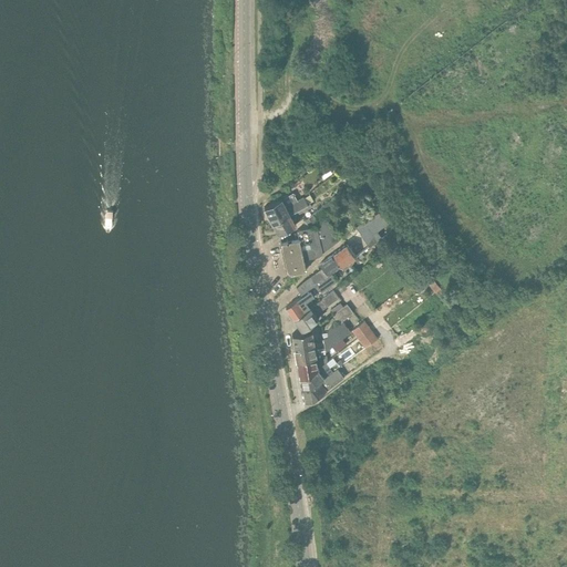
[(265,208),(271,222),(307,205),(302,197),(286,206),(282,198),(265,208)]
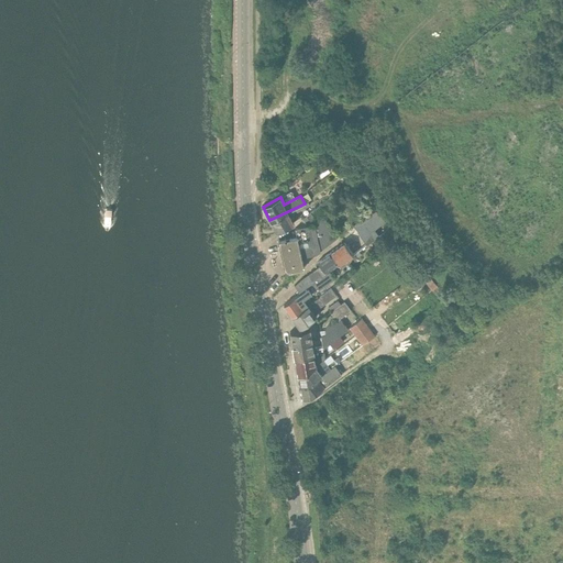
[(305,203),(269,220),(271,222),(276,233),(294,223),(290,217),(310,206),(308,201),(305,203)]
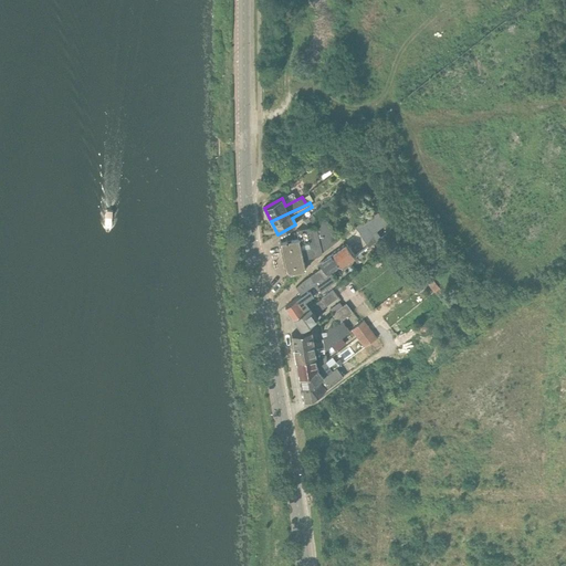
[(310,227),(317,220),(326,215),(322,207),(304,221),(310,227)]
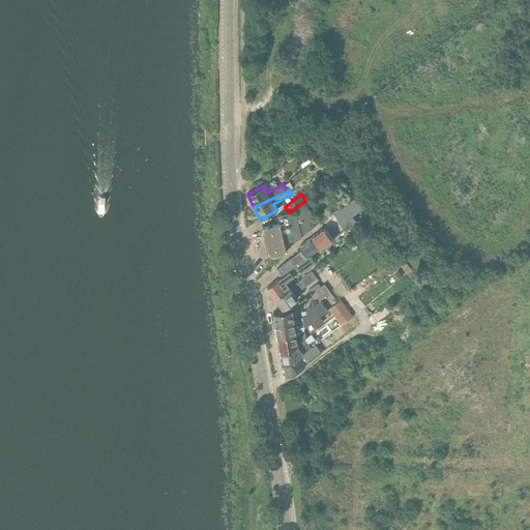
[(324,228),(332,240),(353,225),(357,222),(353,216),(357,213),(361,217),(366,214),(362,209),(355,199),(333,212),(337,218),(324,228)]
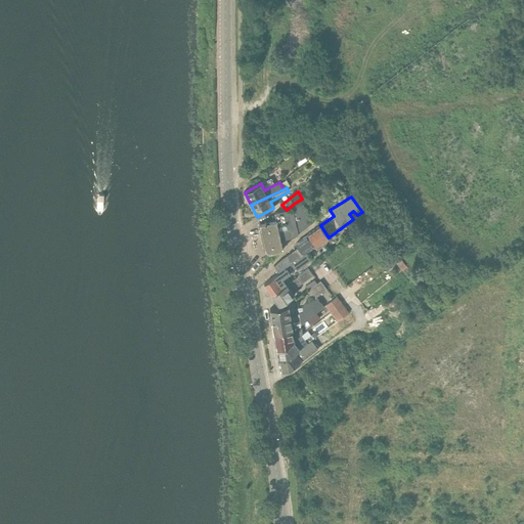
[(265,253),(284,249),(281,239),(295,236),(298,233),(314,220),(300,201),(292,209),(274,212),(276,220),(259,223),(265,253)]
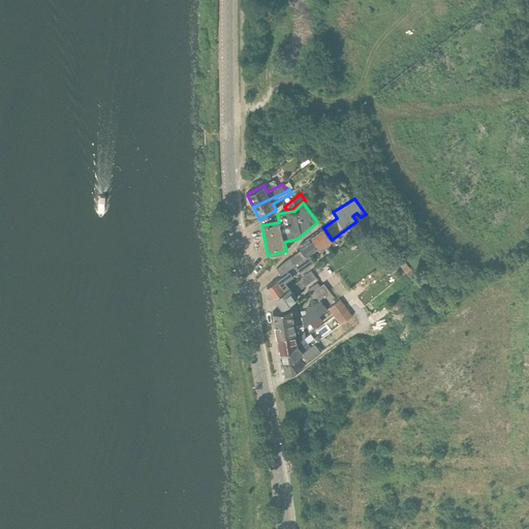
[(366,232),(375,225),(366,214),(359,219),(363,224),(361,225),(366,232)]
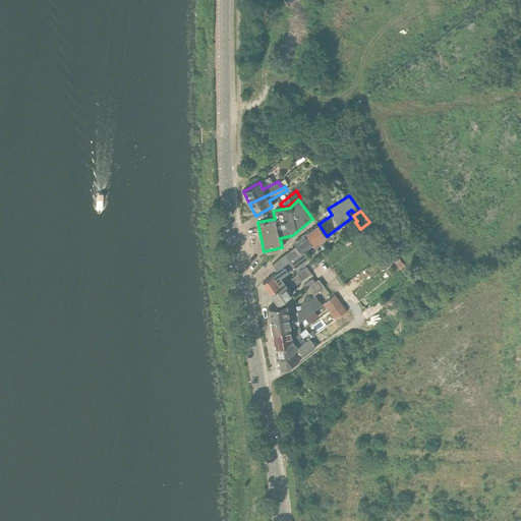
[(314,245),(327,236),(319,224),(306,233),(313,243),(314,245)]
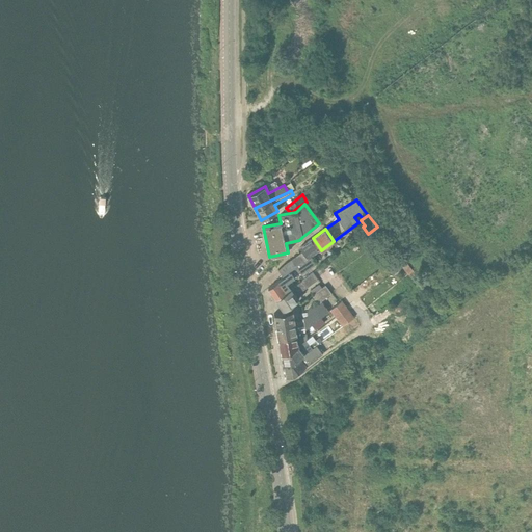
[(303,250),(308,258),(320,248),(313,238),(299,246),(303,250)]
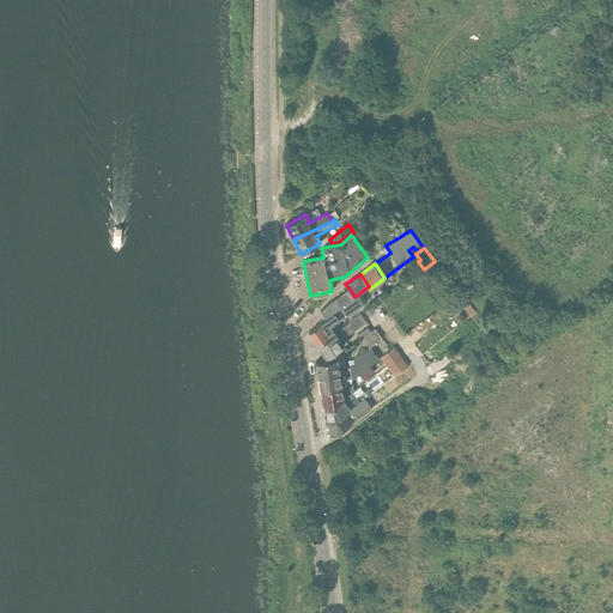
[(321,311),(327,319),(356,298),(354,297),(350,289),(326,305),(321,311)]
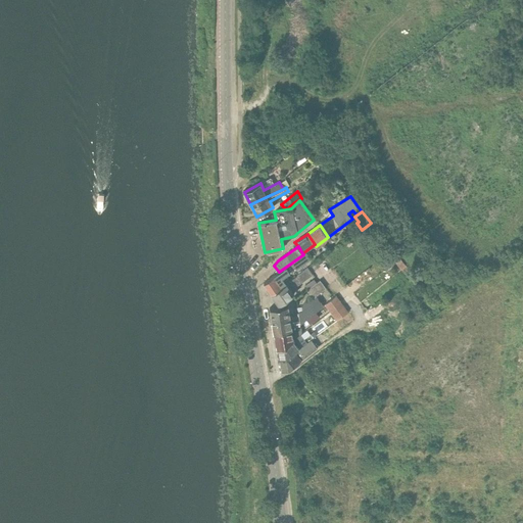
[(307,259),(303,254),(279,272),(264,283),(271,293),(290,280),(286,275),(307,259)]
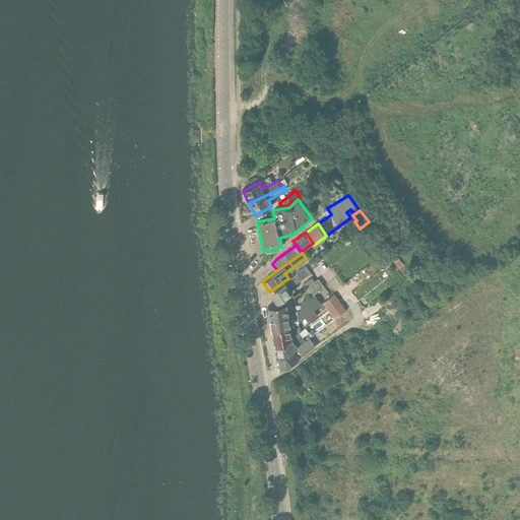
[(400,269),(404,265),(397,256),(392,260),(400,269)]
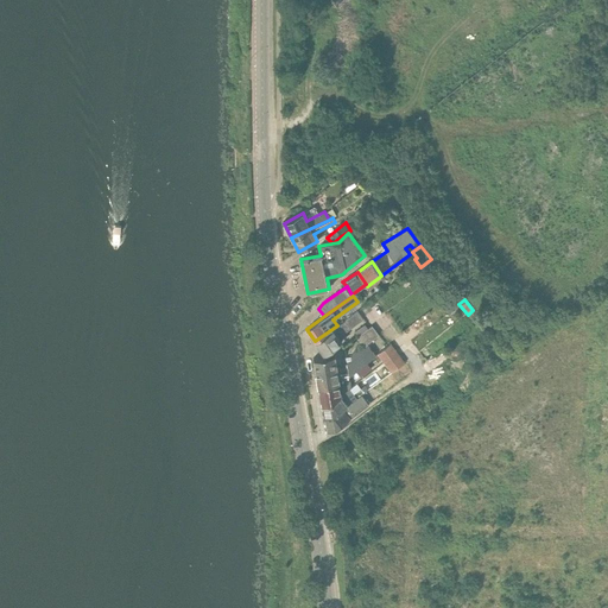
[(337,325),(315,341),(324,354),(341,342),(337,337),(363,318),(361,315),(359,311),(337,325)]
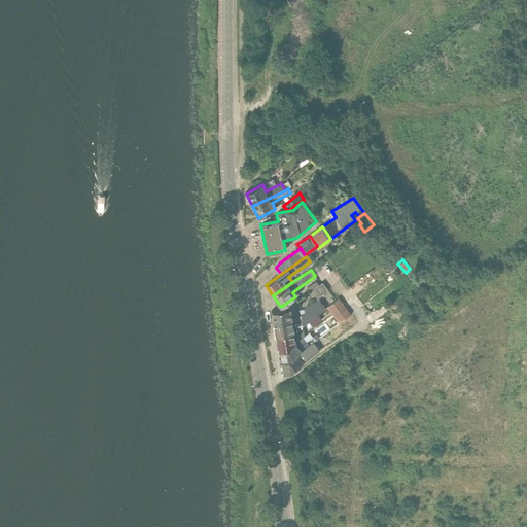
[(315,301),(318,297),(328,290),(322,282),(309,292),(315,301)]
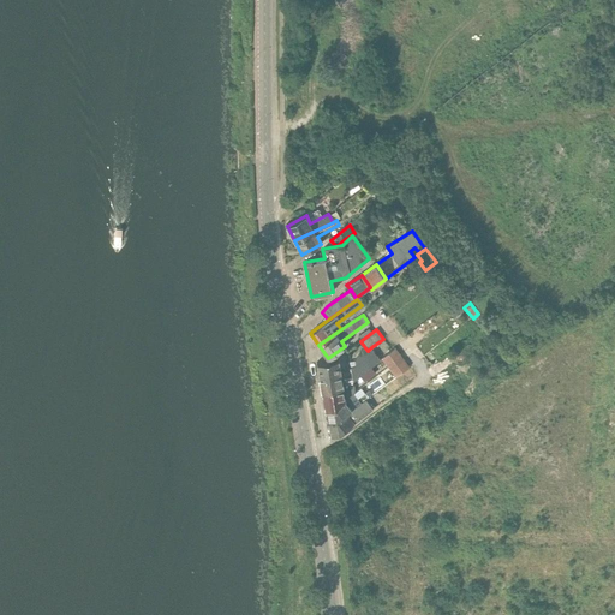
[(351,369),(352,378),(352,382),(381,359),(371,347),(368,351),(354,360),(356,362),(354,363),(356,365),(351,369)]
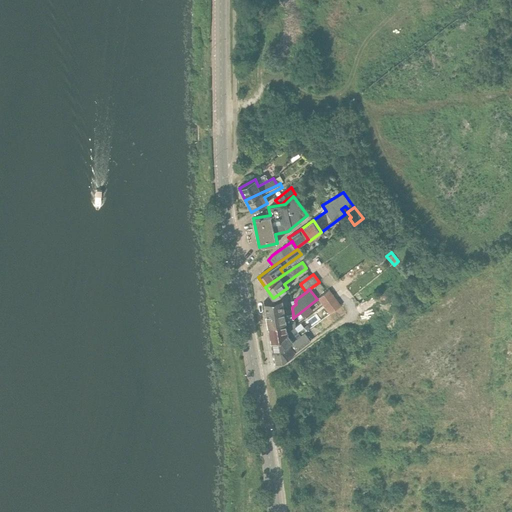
[(329,314),(341,305),(329,289),(318,298),(329,314)]
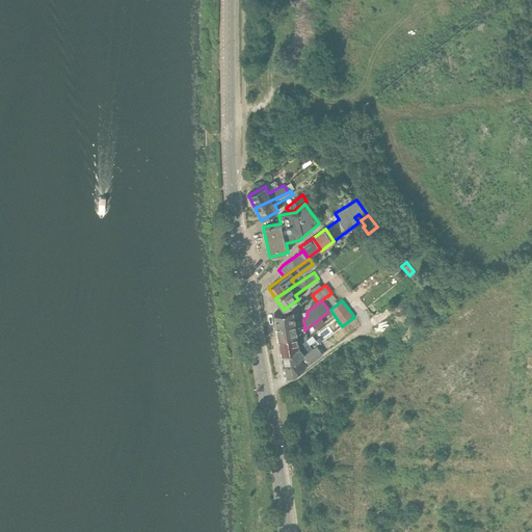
[(276,324),(295,321),(293,311),(274,314),(276,324)]
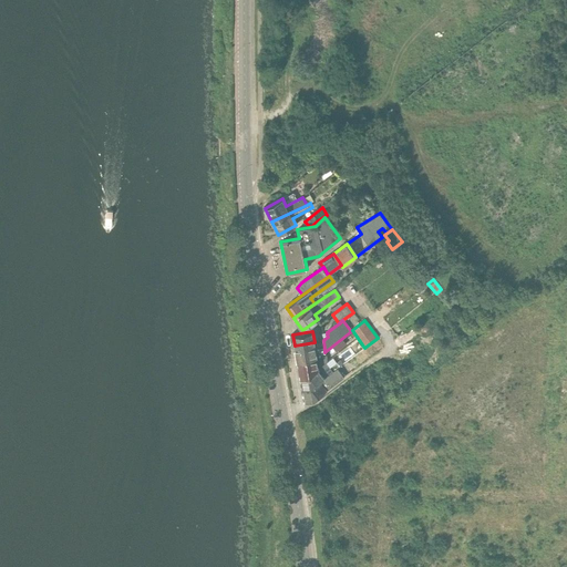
[(326,356),(325,352),(325,349),(316,351),(315,342),(295,346),(297,360),(317,357),(326,356)]
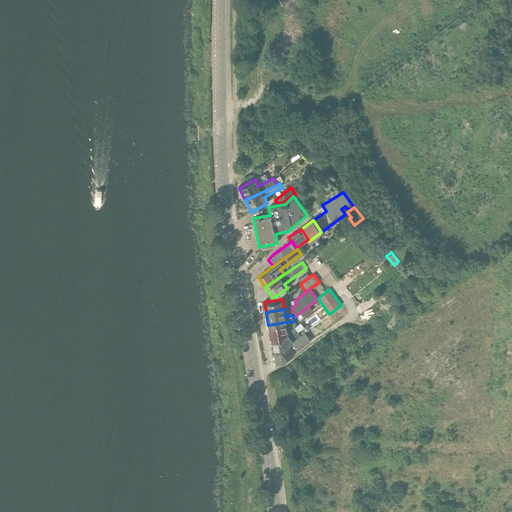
[(279,339),(288,332),(294,327),(294,321),(286,322),(268,325),(270,341),(279,339)]
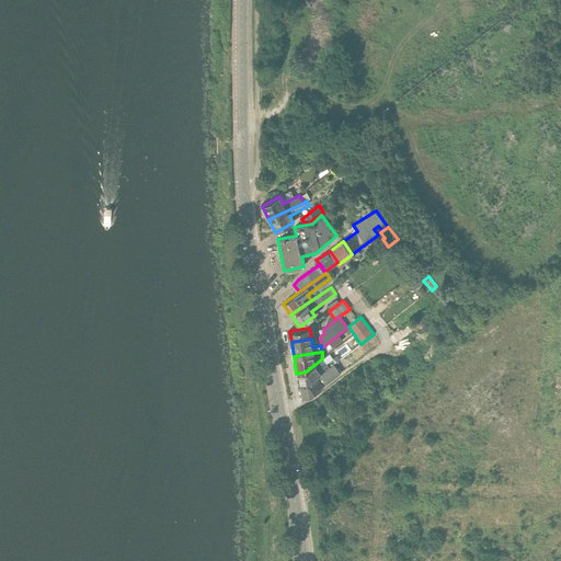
[(296,374),(298,386),(308,384),(333,365),(340,359),(336,356),(327,363),(322,358),(316,364),(306,371),(296,374)]
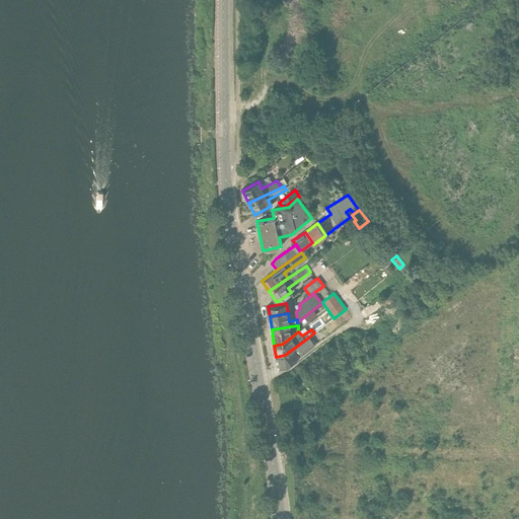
[(285,355),(276,357),(278,368),(287,366),(299,357),(314,346),(308,338),(285,355)]
